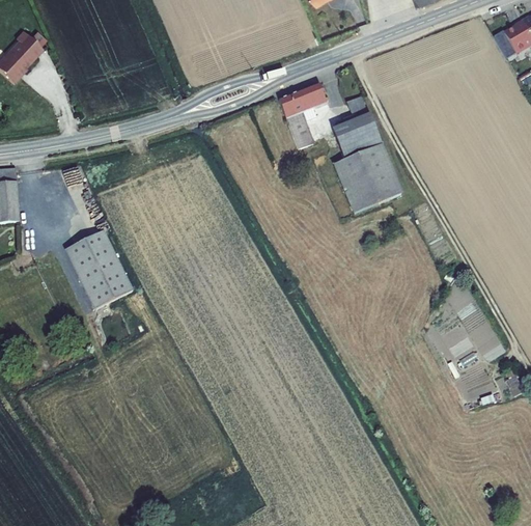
[(530,15),(530,16),(528,14),(522,18),(530,33),(530,15)]
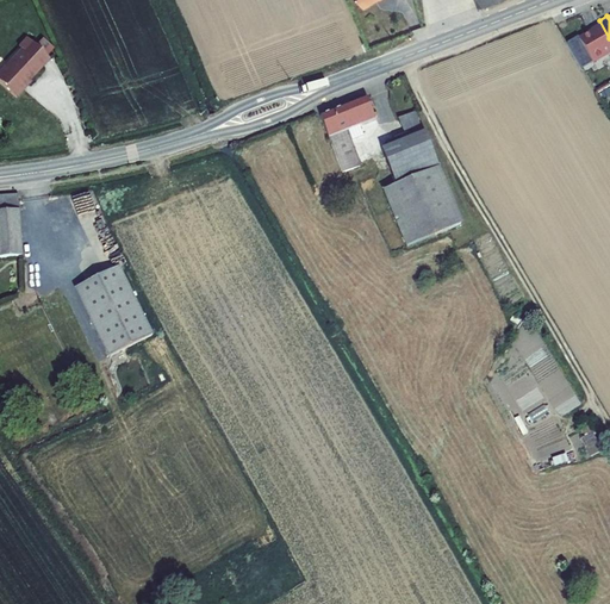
[(609,38),(599,20),(591,25),(592,27),(579,35),(592,58),(609,48),(609,38)]
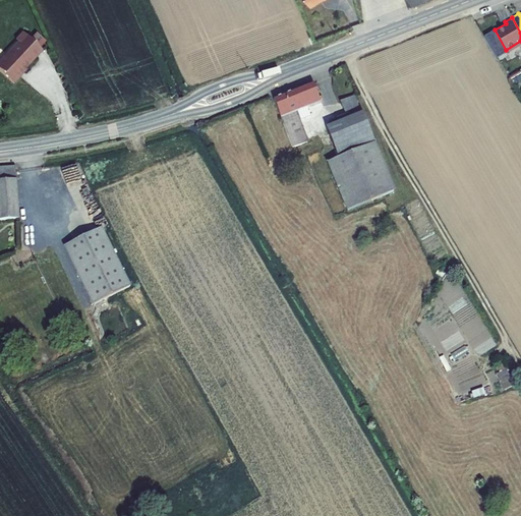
[(42,46),(22,29),(16,36),(18,38),(0,57),(0,66),(13,79),(21,70),(19,69),(42,46)]
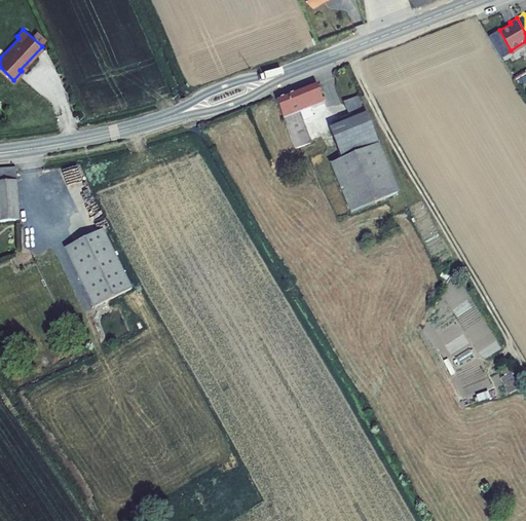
[(316,80),(276,97),(295,145),(311,139),(302,117),(313,113),(310,105),(324,99),(316,80)]
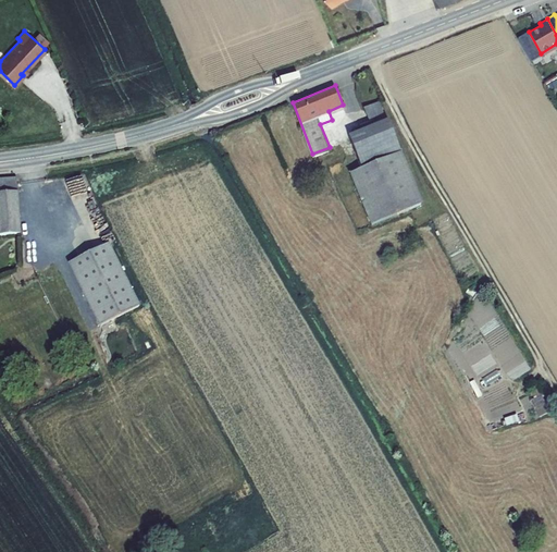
[(363,105),(372,124),(387,118),(379,98),(363,105)]
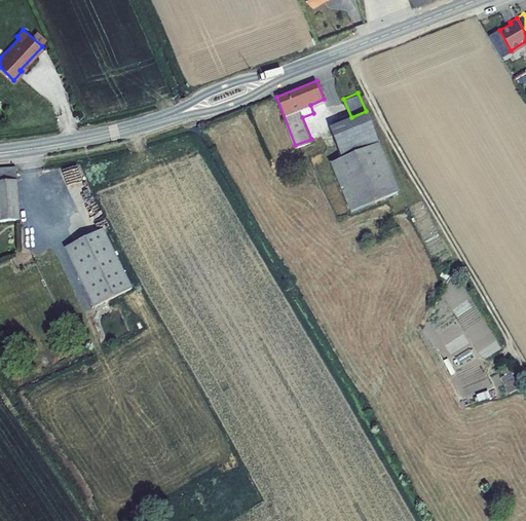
[(366,111),(351,117),(330,125),(342,156),(378,141),(367,111),(366,111)]
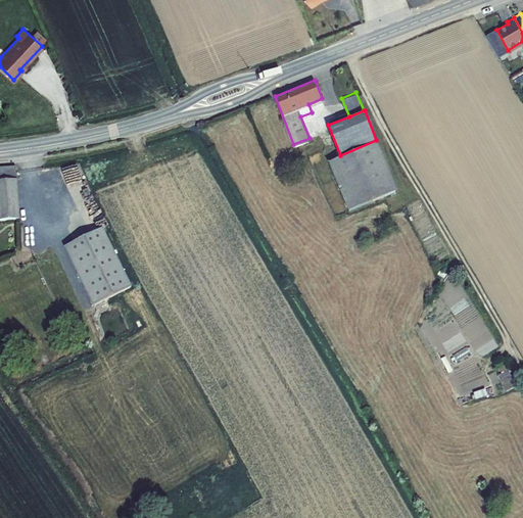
[(340,155),(329,159),(348,207),(396,188),(376,140),(340,155)]
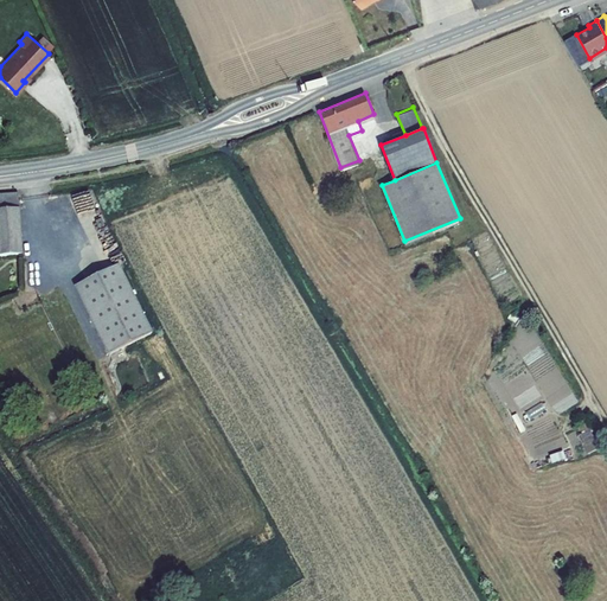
[(18,189),(0,190),(0,251),(21,250),(18,189)]
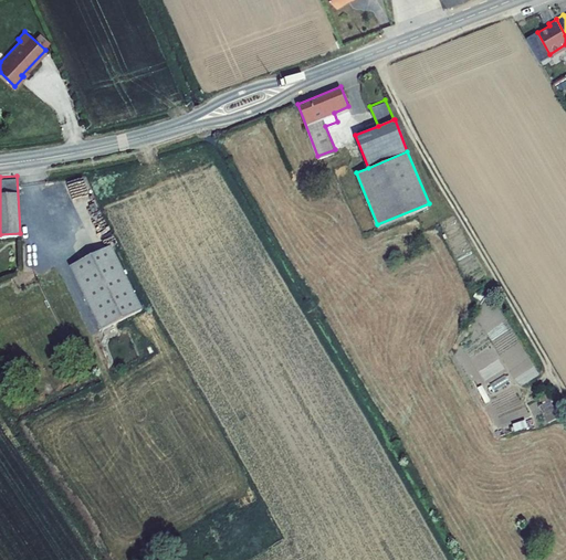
[(109,243),(71,263),(102,326),(142,306),(109,243)]
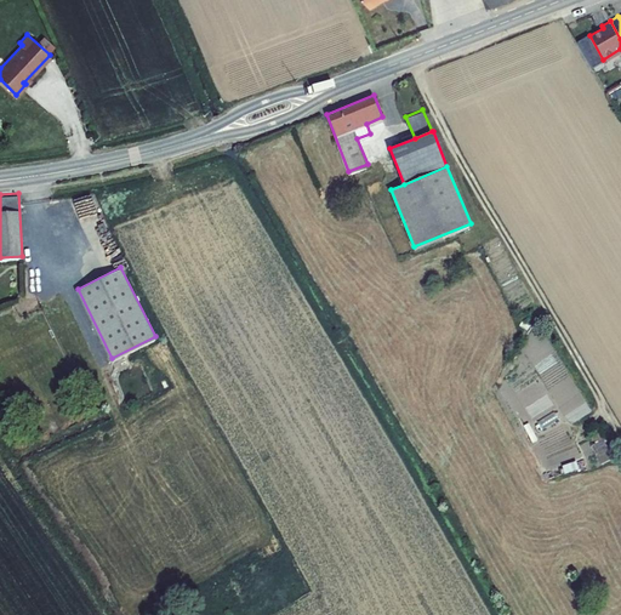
[(545,467),(579,451),(568,428),(535,444),(545,467)]
